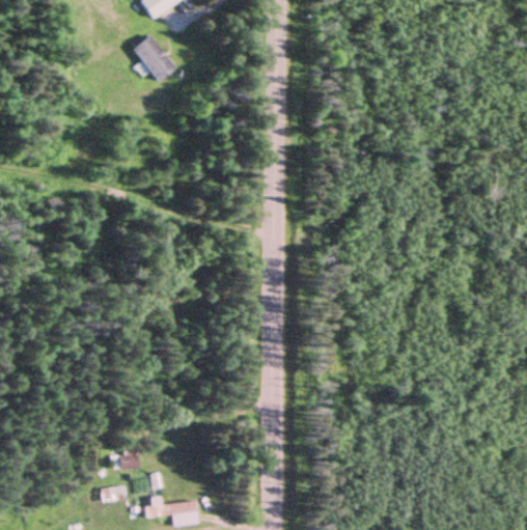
[(145,0),(141,3),(155,21),(183,0),(145,0)]
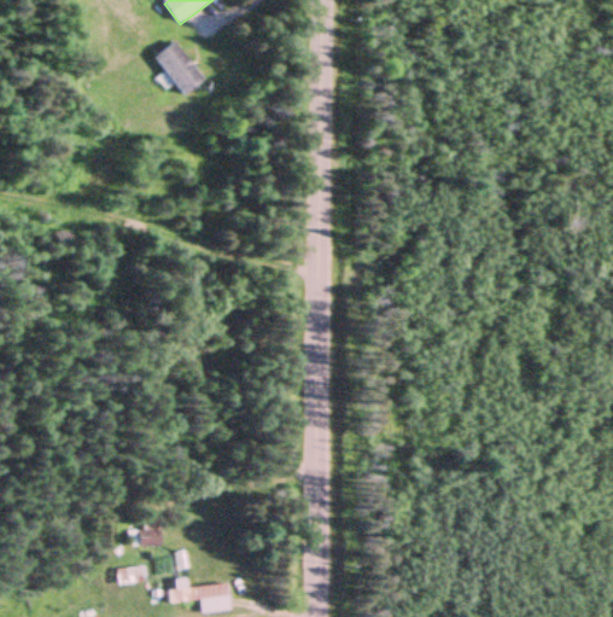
[(205,80),(174,44),(156,59),(186,95),(205,80)]
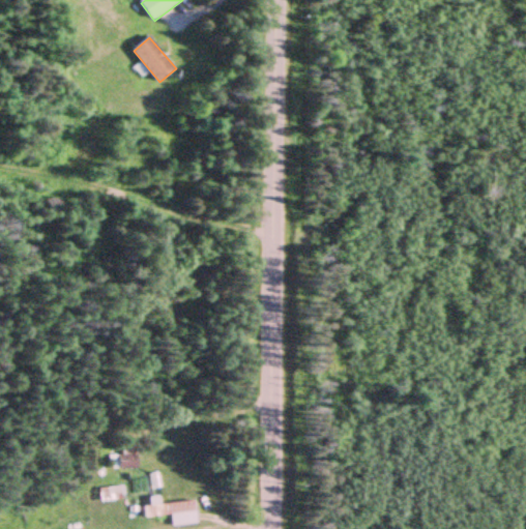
[(138,469),(138,448),(123,448),(123,454),(111,454),(111,469),(138,469)]
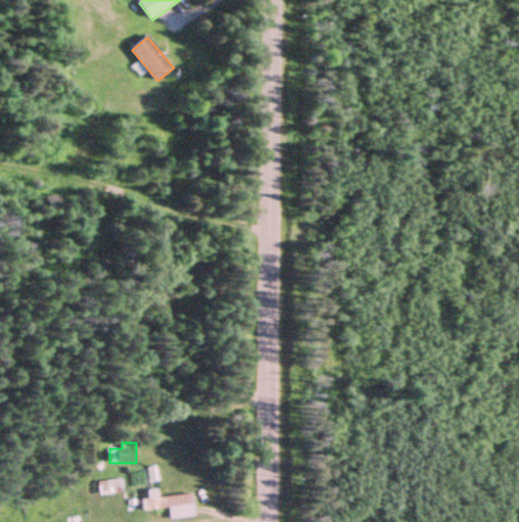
[(100,480),(100,492),(124,492),(124,480),(100,480)]
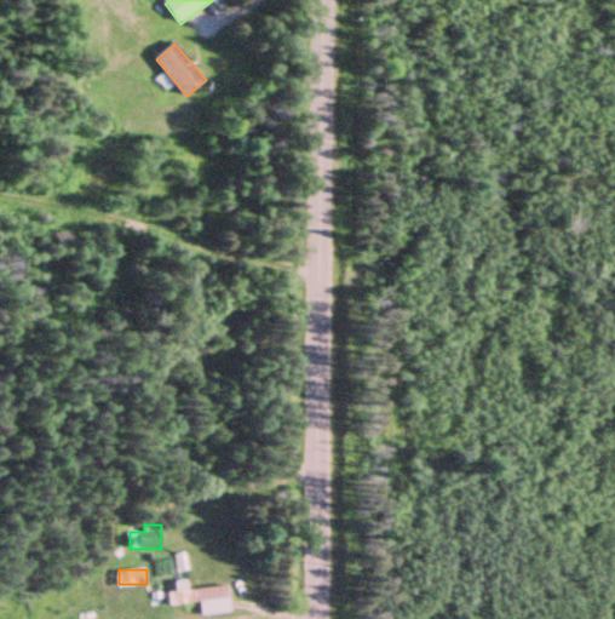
[(189,589),(188,580),(177,582),(178,591),(170,591),(171,606),(202,602),(202,614),(231,612),(230,585),(189,589)]
